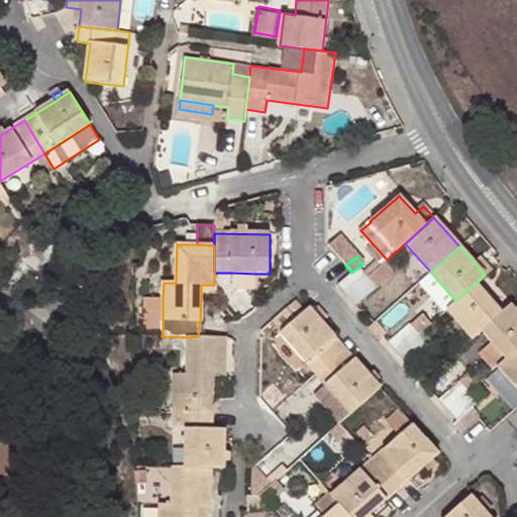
[(486,265),(479,256),(474,262),(480,270),(486,265)]
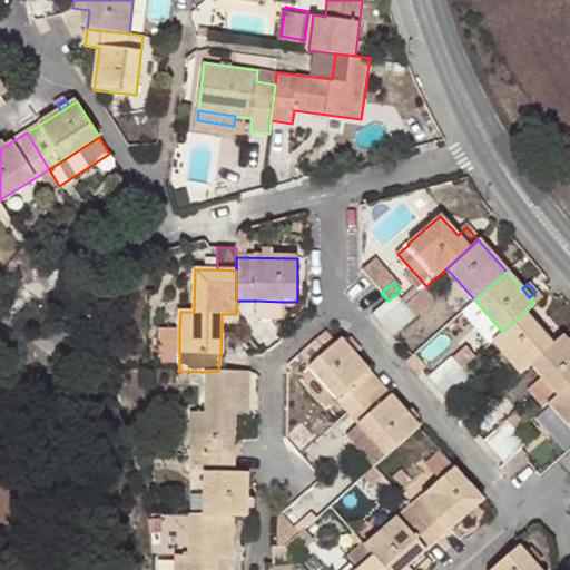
[(401,301),(395,295),(395,294),(387,301),(371,315),(381,326),(405,305),(422,291),(418,285),(401,301)]
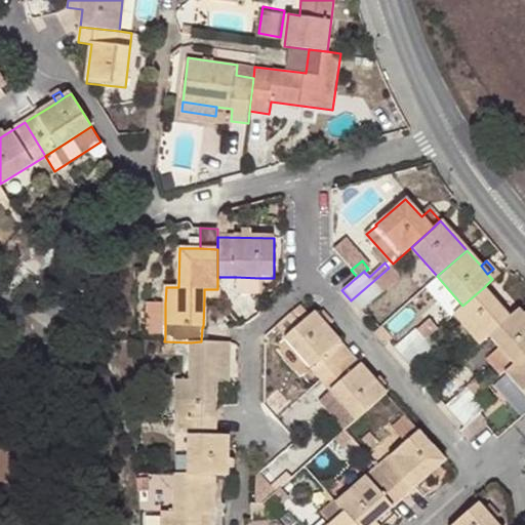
[(373,281),(378,287),(394,274),(389,268),(373,281)]
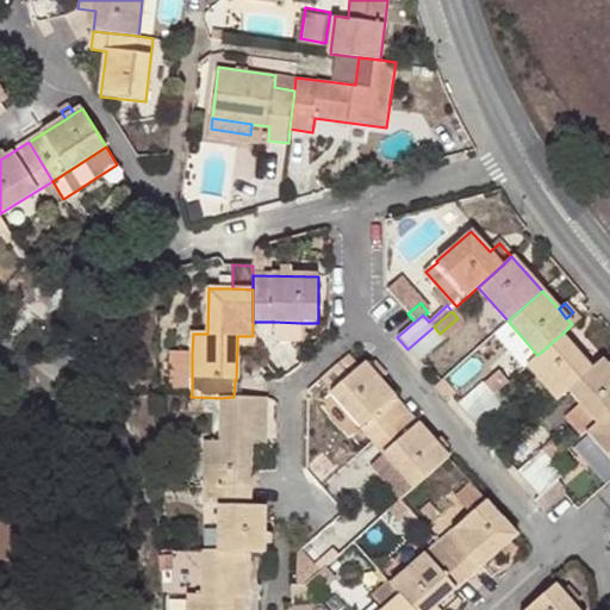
[(508,321),(495,332),(524,367),(527,365),(537,355),(508,321)]
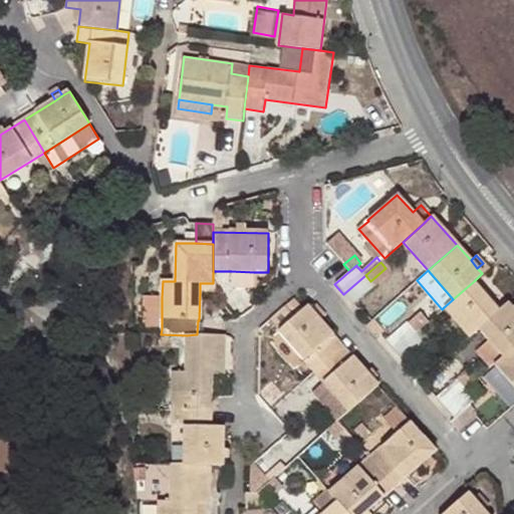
[(254,272),(231,271),(231,289),(253,289),(254,272)]
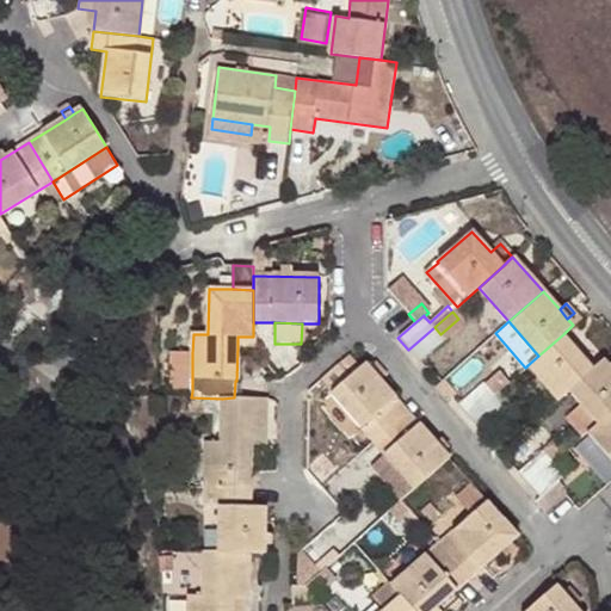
[(440,334),(434,327),(408,350),(420,363),(445,340),(440,334)]
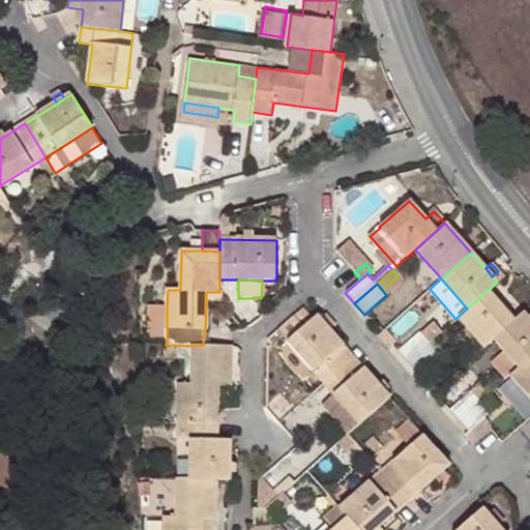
[(514,320),(489,290),(467,308),(458,317),(484,347),(493,339),(514,320)]
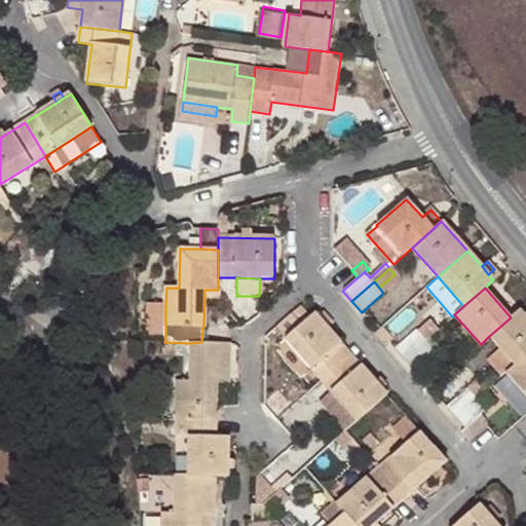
[(218,300),(218,290),(204,290),(204,299),(218,300)]
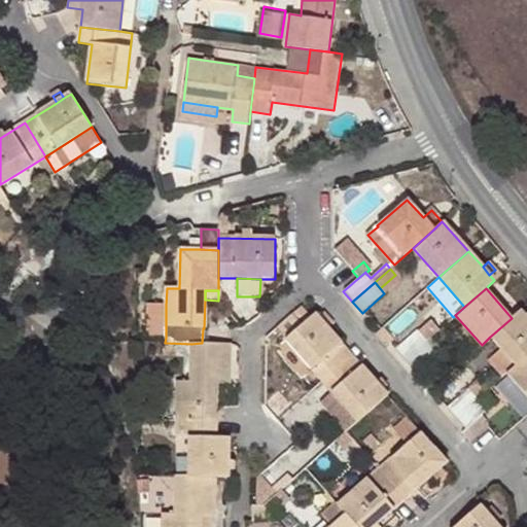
[(166,338),(166,305),(148,305),(147,338),(166,338)]
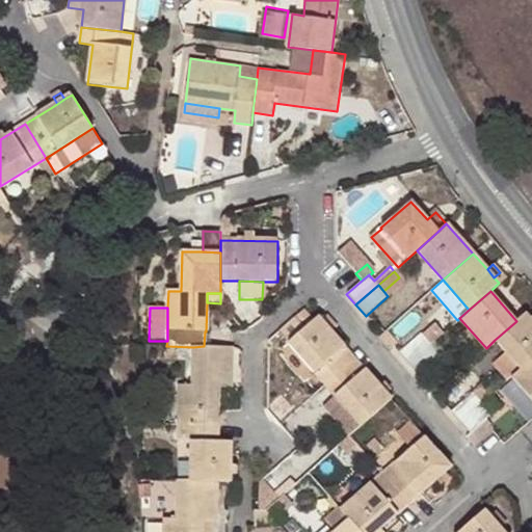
[(531,320),(526,313),(516,321),(495,340),(522,369),(531,358),(531,320)]
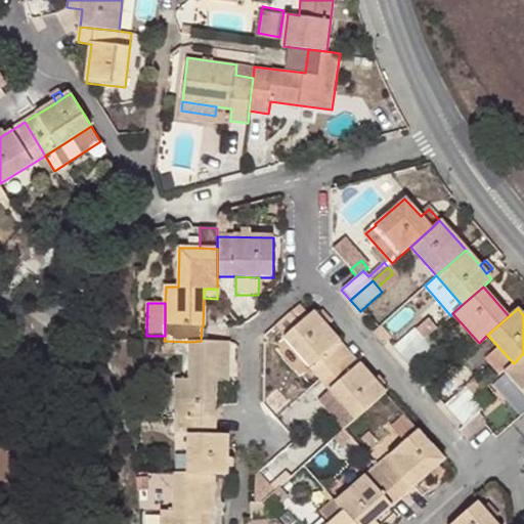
[(318,318),(313,312),(307,317),(282,339),(318,380),(349,353),(324,324),(318,318)]
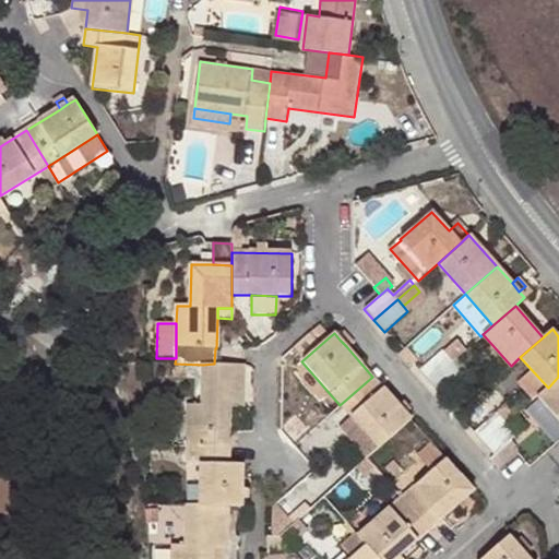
[(344,336),(340,340),(346,346),(349,343),(344,336)]
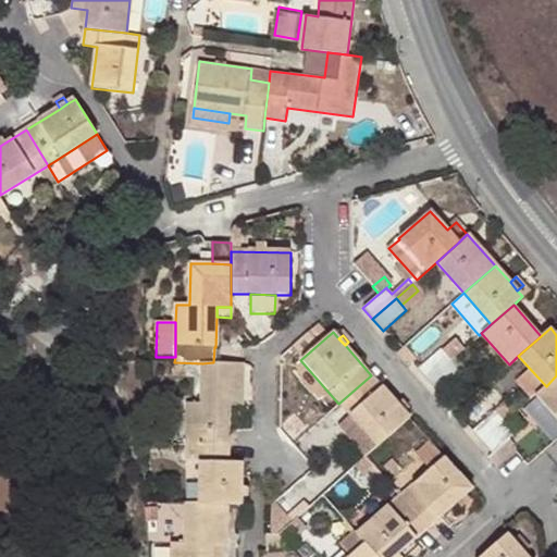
[(401,347),(395,354),(408,368),(412,364),(420,357),(407,343),(401,347)]
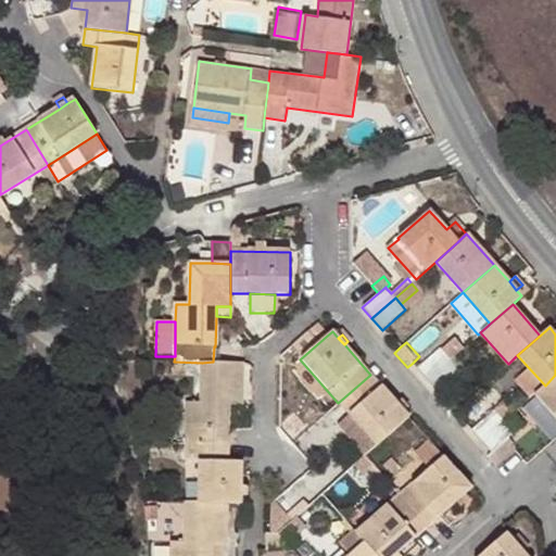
[(441,349),(416,369),(426,380),(450,359),(441,349)]
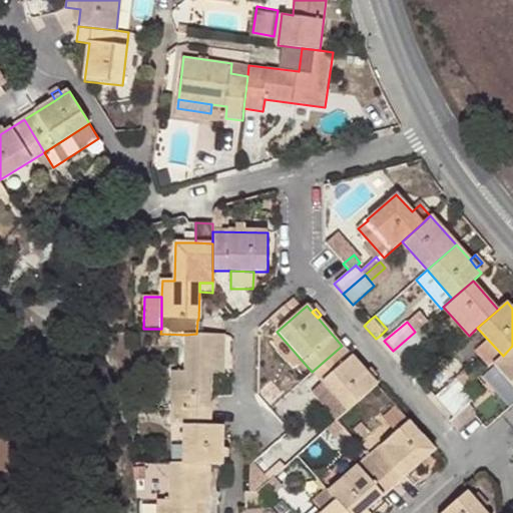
[(415,332),(393,351),(403,362),(424,342),(415,332)]
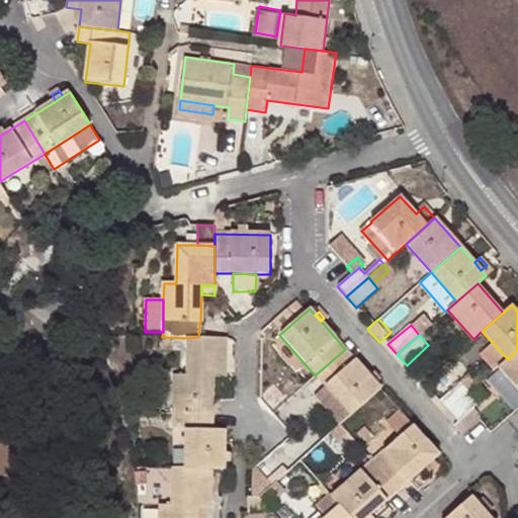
[(173,414),(212,416),(212,401),(213,377),(226,377),(227,338),(198,337),(188,338),(187,374),(174,374),(173,414)]
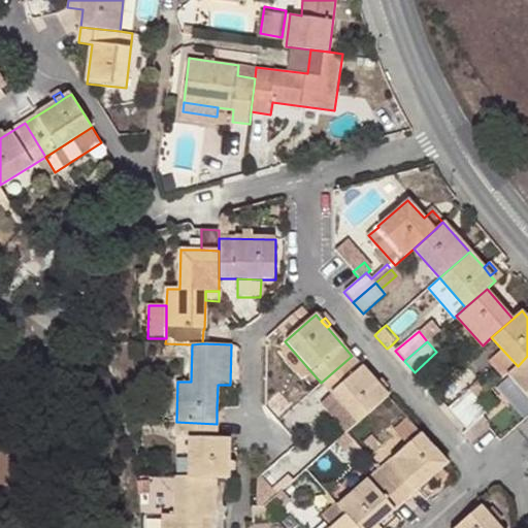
[(352,356),(321,383),(330,394),(357,424),(388,397),(352,356)]
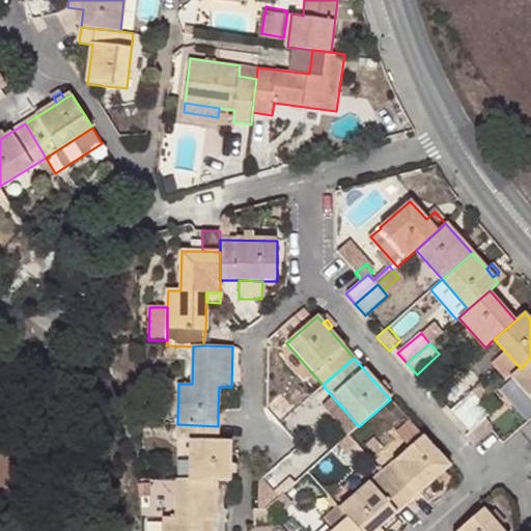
[(530,358),(521,368),(511,375),(530,397),(530,358)]
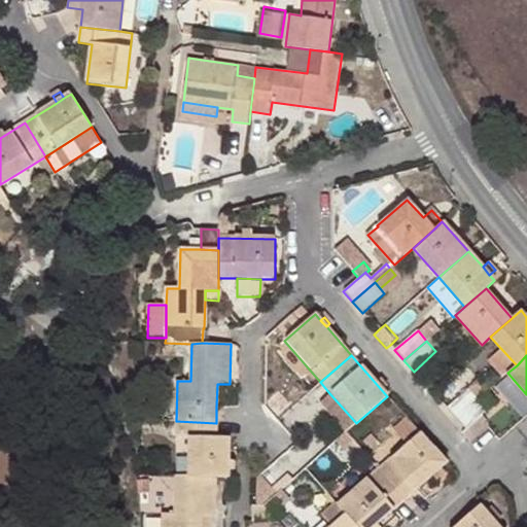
[(447,409),(455,419),(479,398),(469,389),(447,409)]
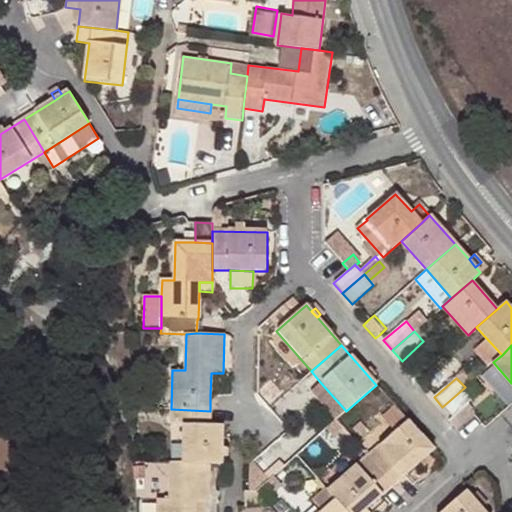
[(336,420),(346,411),(320,382),(311,391),(336,420)]
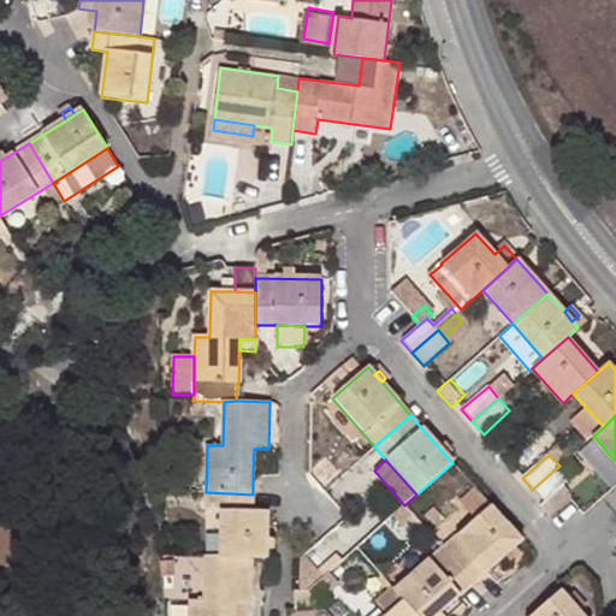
[(532,490),(543,502),(562,485),(569,478),(560,466),(532,490)]
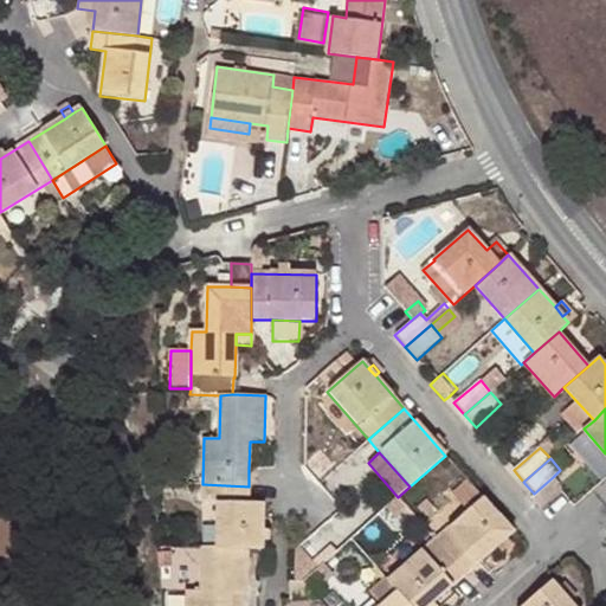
[(553,477),(534,494),(530,498),(540,509),(560,492),(563,488),(553,477)]
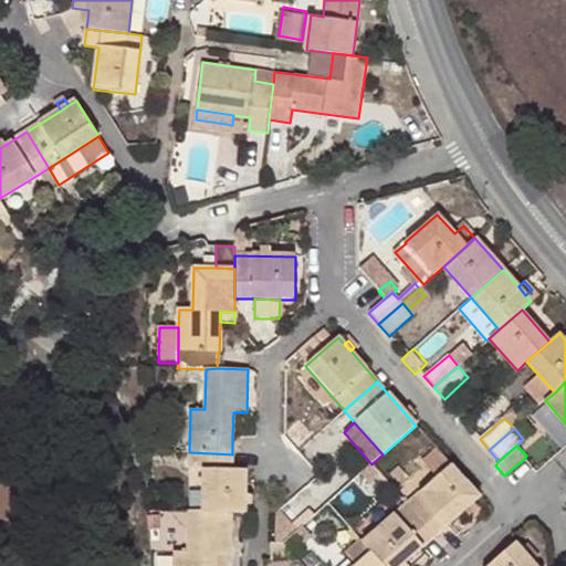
[(421,462),(436,479),(451,465),(437,449),(421,462)]
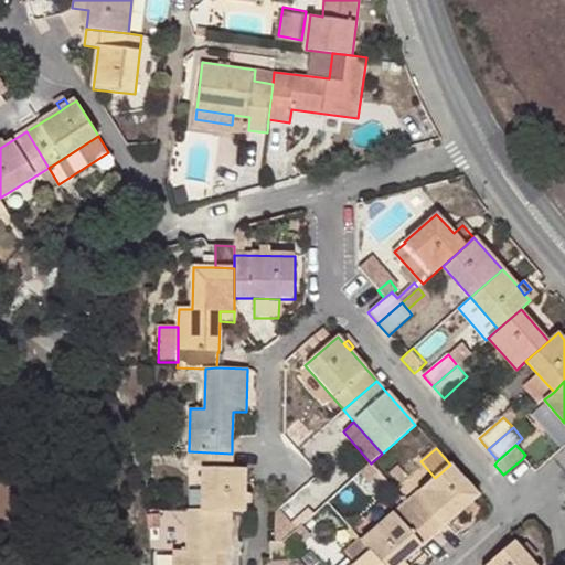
[(189,468),(202,469),(202,511),(231,512),(245,513),(245,471),(232,470),(232,454),(189,451),(189,468)]
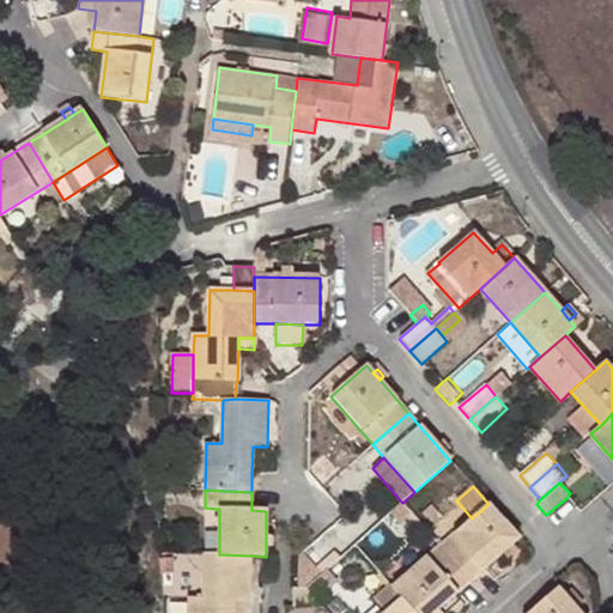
[(402,503),(382,521),(390,530),(411,513),(402,503)]
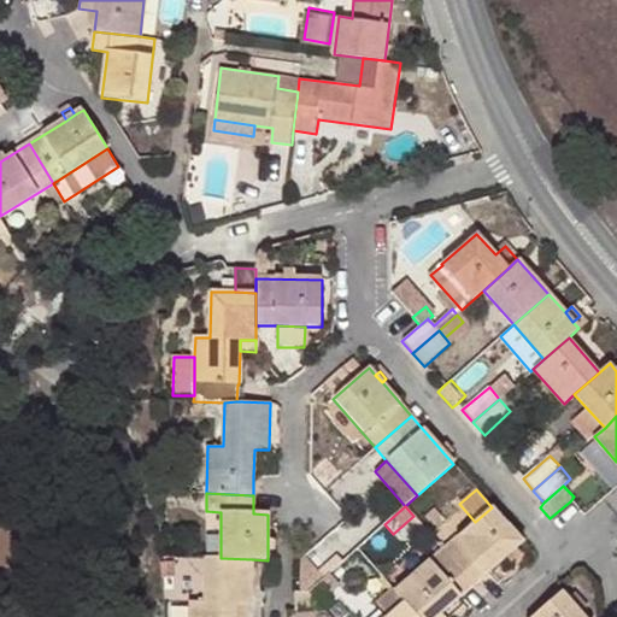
[(475,522),(444,550),(474,583),(487,573),(522,542),(492,507),(475,522)]
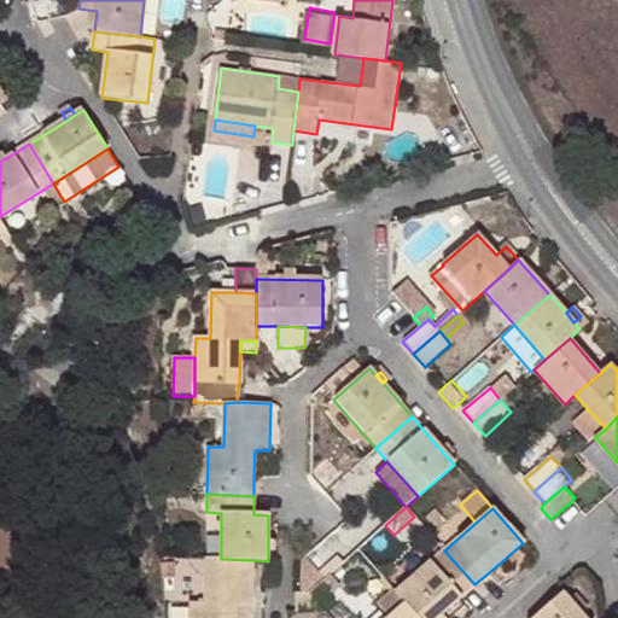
[(444,551),(396,593),(406,604),(418,617),(437,617),(461,596),(474,584),(444,551)]
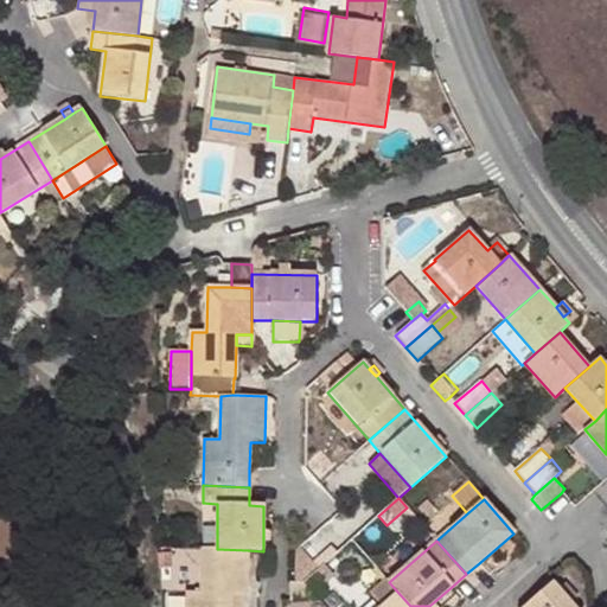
[(318,569),(298,547),(295,549),(295,581),(304,581),(318,569)]
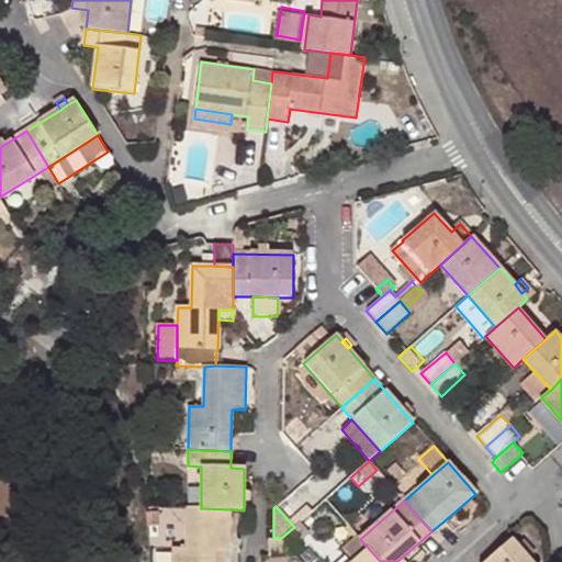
[(186,548),(171,548),(171,561),(224,561),(225,551),(228,551),(229,509),(201,508),(187,508),(186,548)]
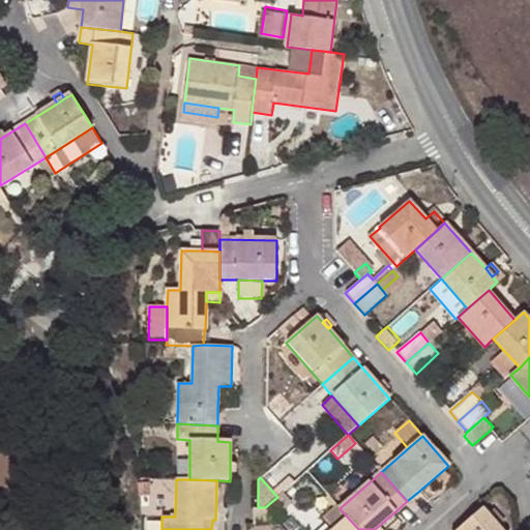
[(333,529),(358,529),(348,518),(340,508),(337,506),(324,519),(333,529)]
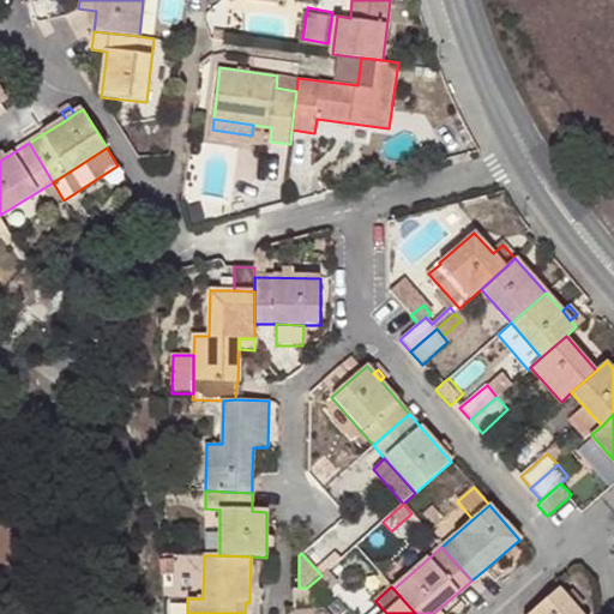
[(299,588),(293,588),(293,607),(324,607),(307,588),(299,588)]
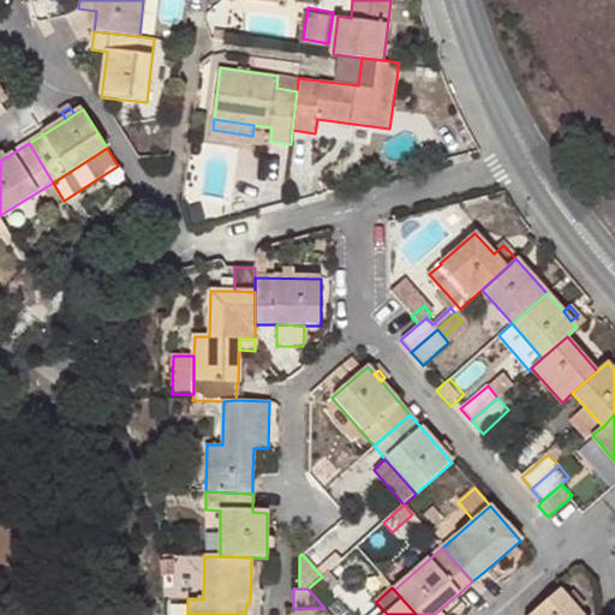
[(583,614),(560,590),(530,614),(583,614)]
